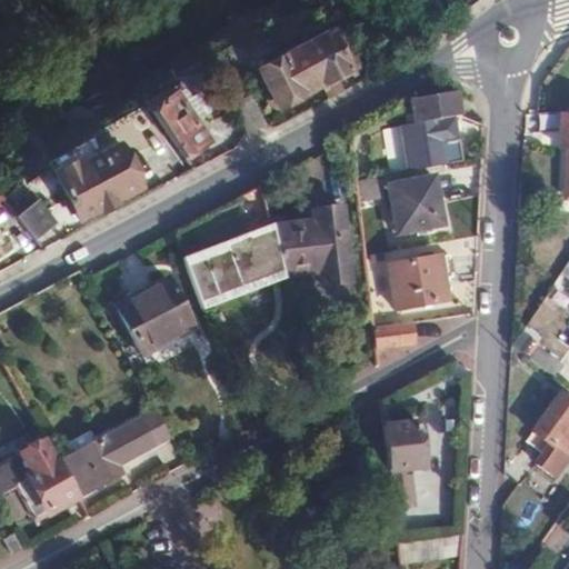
[(283,59),(262,70),(282,109),(307,97),(306,93),(323,83),(326,88),(357,72),(358,65),(343,35),(335,30),(322,37),(323,38),(309,47),(308,43),(305,45),(307,48),(288,59),(286,56),(282,57),(283,59)]
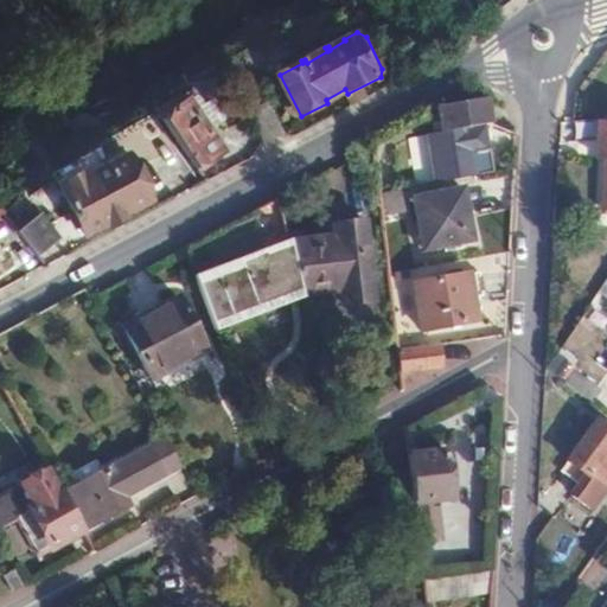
[(173,93),(151,108),(166,129),(195,170),(221,152),(181,100),(179,101),(173,93)]
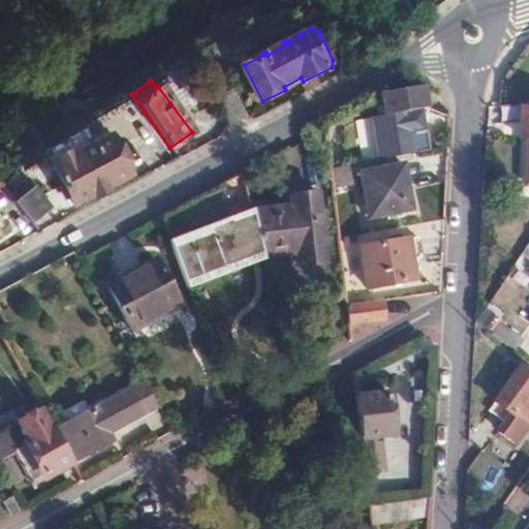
[(381,160),(417,153),(411,114),(430,111),(427,87),(383,94),(386,117),(375,119),(381,160)]
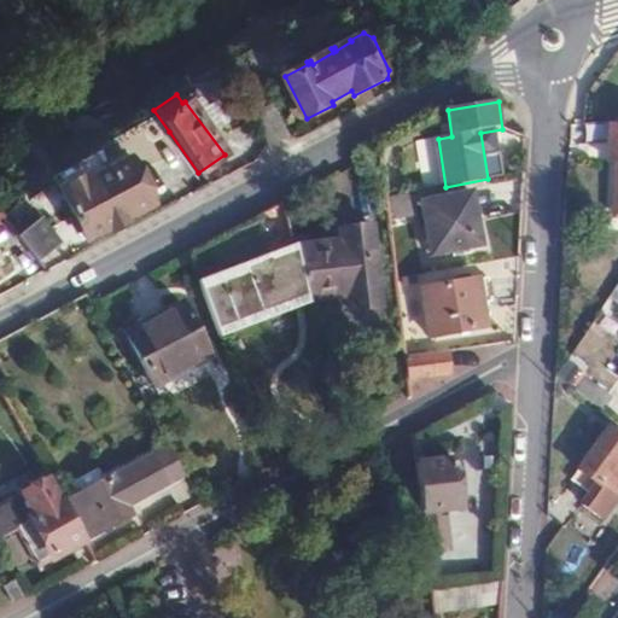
[(617,121),(608,122),(606,144),(617,145),(616,163),(612,216),(617,216),(617,121)]
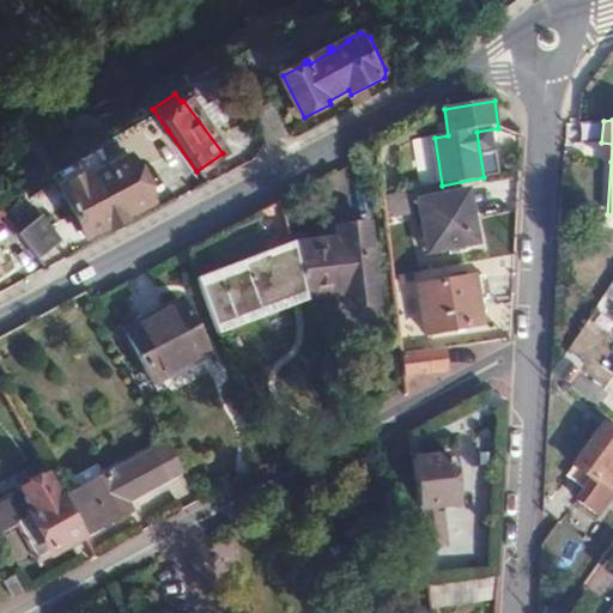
[(612,144),(601,143),(600,161),(611,162),(612,144)]
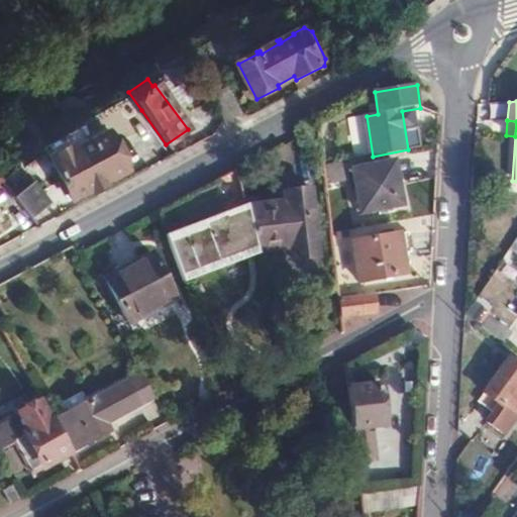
[(126,169),(101,122),(69,139),(72,145),(49,159),(60,179),(56,181),(60,190),(64,188),(70,201),(126,169)]
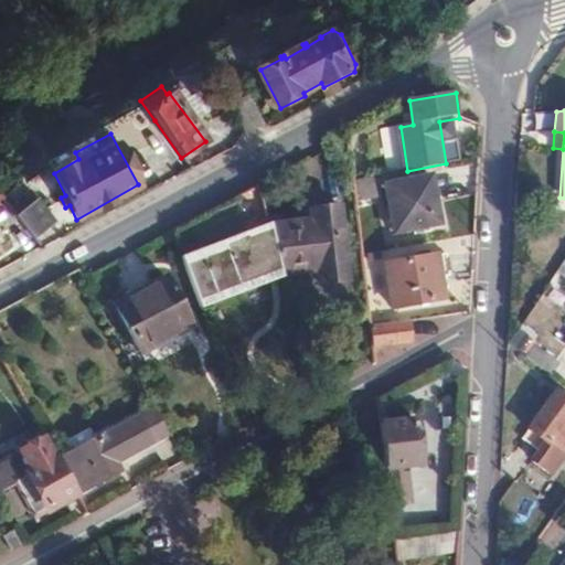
[(430,176),(387,183),(395,232),(439,224),(430,176)]
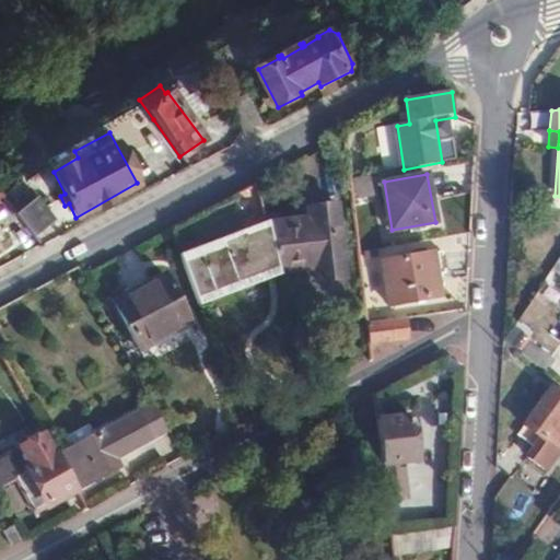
[(220,238),(182,254),(199,301),(280,268),(269,225),(268,220),(251,226),(237,193),(210,208),(220,238)]
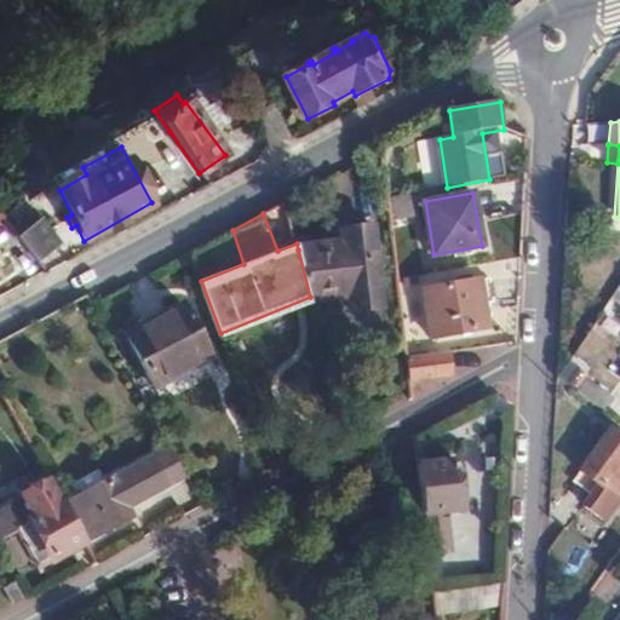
[(15,223),(7,229),(38,263),(61,244),(40,219),(36,222),(33,217),(30,220),(27,217),(17,225),(15,223)]
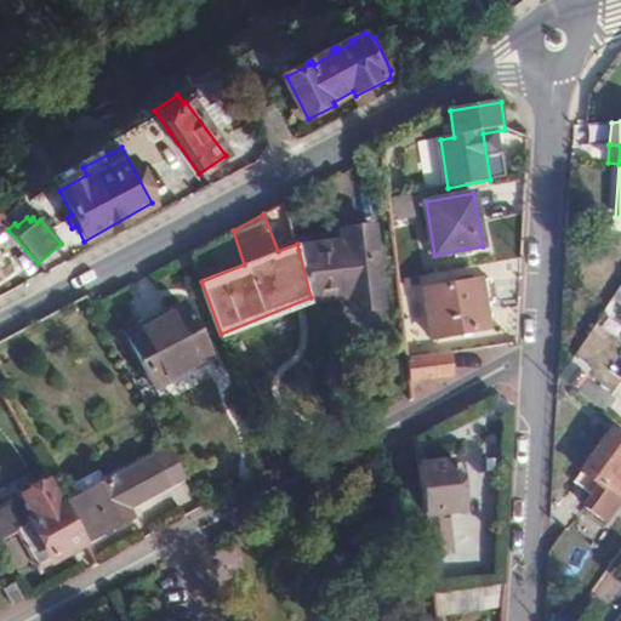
[(311,297),(312,302),(352,297),(353,311),(385,308),(376,228),(343,232),(345,244),(298,250),(311,297)]
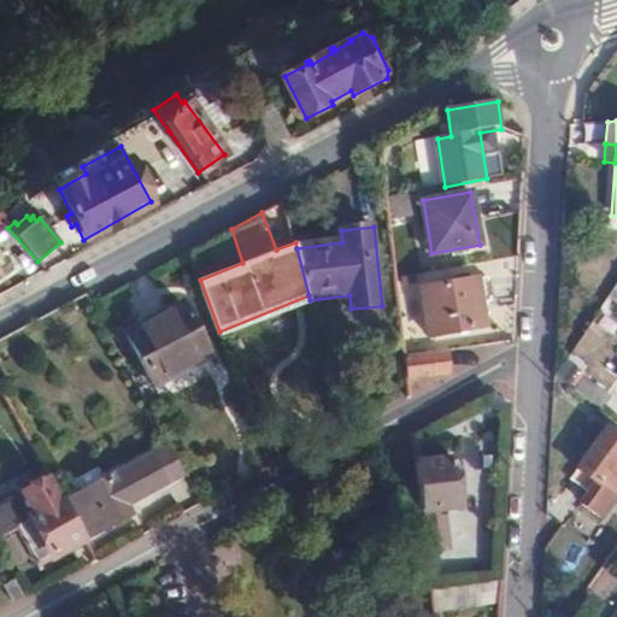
[(486,277),(421,289),(428,331),(492,319),(486,277)]
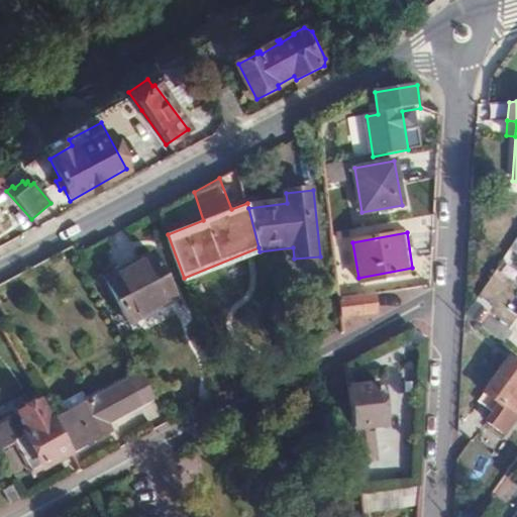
[(516,235),(501,260),(509,266),(516,253),(516,235)]
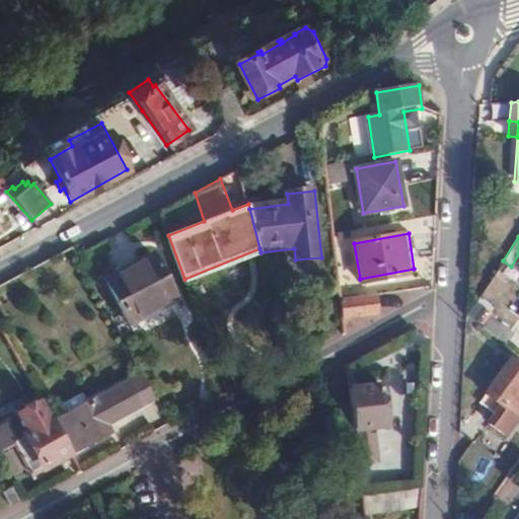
[(184,279),(187,285),(261,254),(261,252),(260,248),(184,279)]
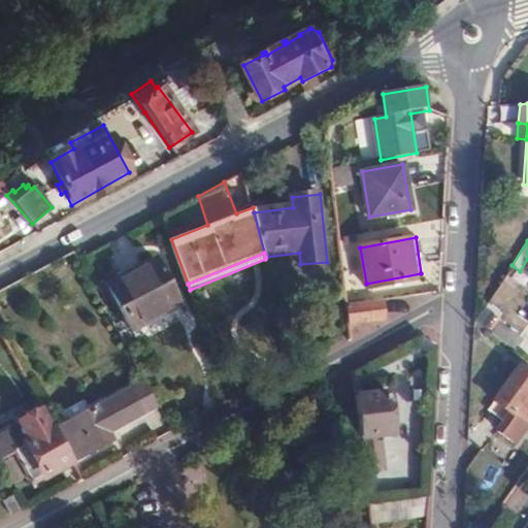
[(155,260),(108,284),(132,330),(178,305),(155,260)]
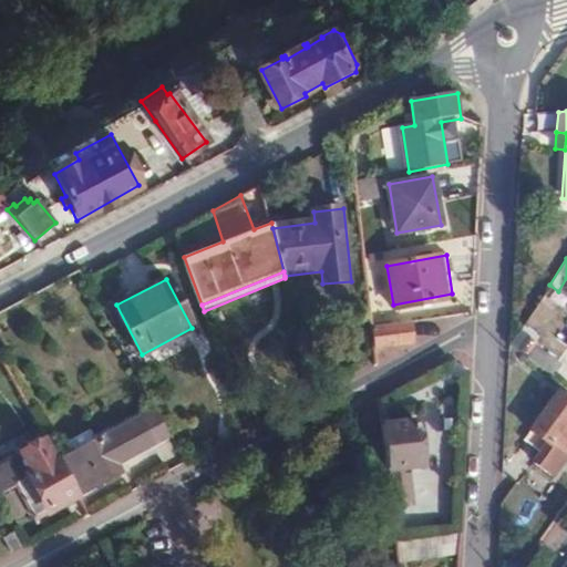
[(411,343),(408,323),(372,329),(374,349),(411,343)]
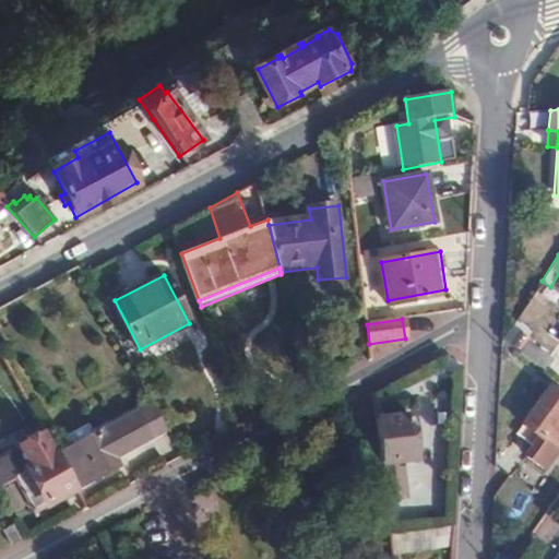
[(558,393),(551,389),(524,427),(538,437),(525,455),(545,470),(558,450),(558,393)]
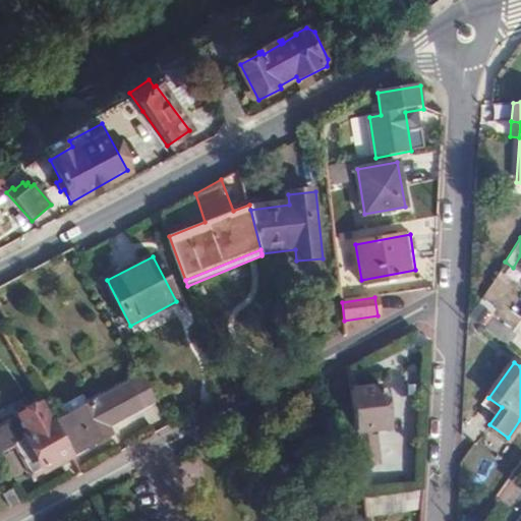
[(53,424),(70,455),(91,444),(111,432),(109,428),(158,402),(143,375),(53,424)]
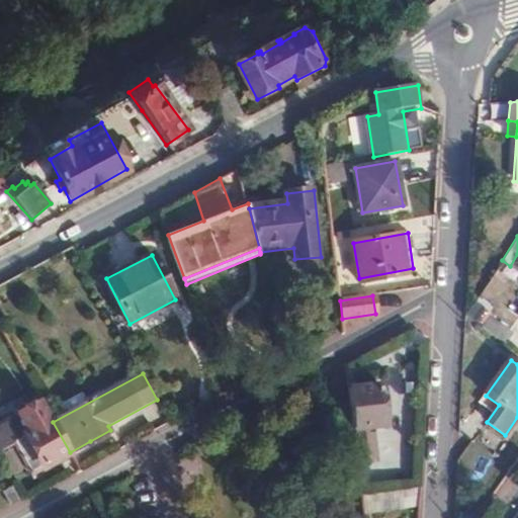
[(380,382),(349,386),(354,427),(358,463),(373,461),(375,461),(371,425),(384,424),(380,382)]
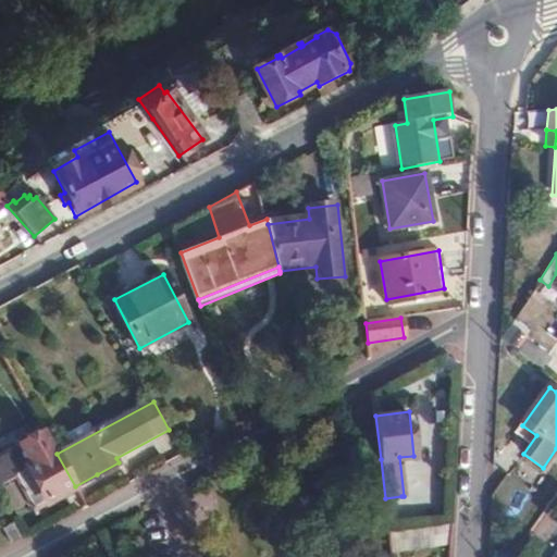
[(47,502),(75,486),(57,454),(50,443),(41,428),(34,431),(35,433),(14,444),(14,446),(3,452),(14,472),(34,507),(44,502),(47,502)]
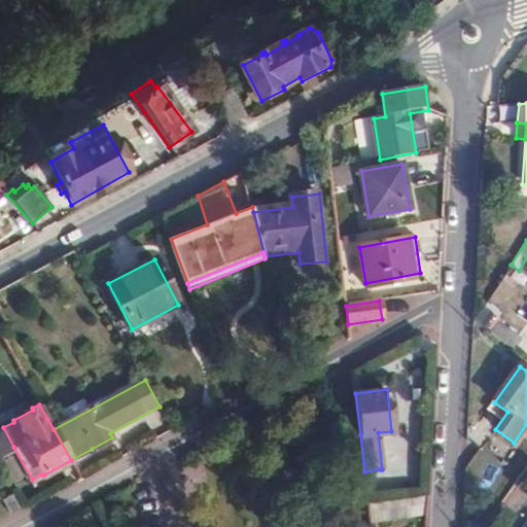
[(0,454),(13,447),(3,427),(0,429),(0,454)]
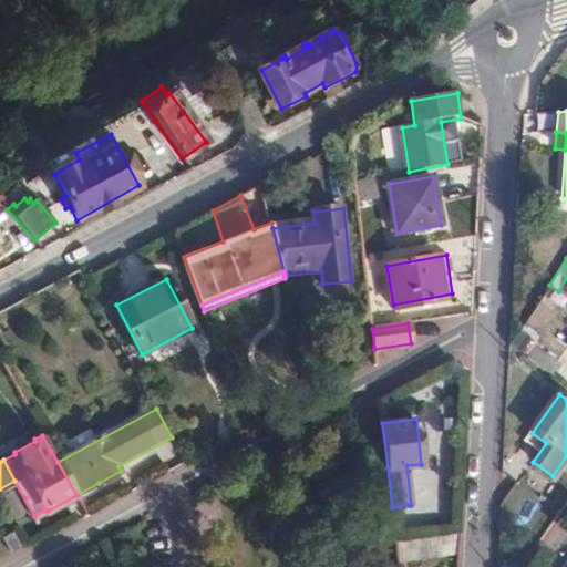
[(392,507),(393,522),(411,519),(409,505),(392,507)]
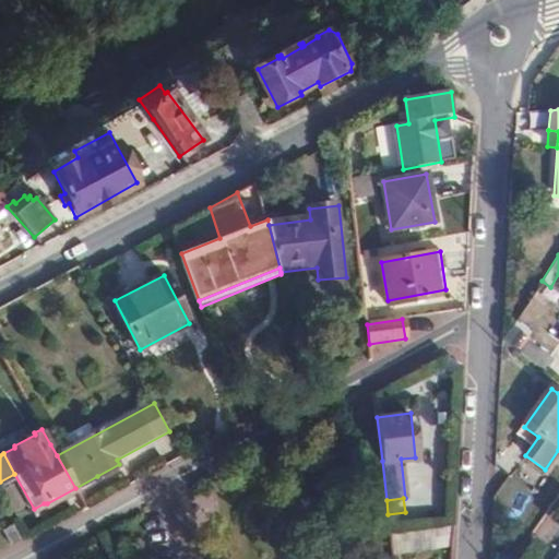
[(12,524),(2,530),(10,544),(20,539),(12,524)]
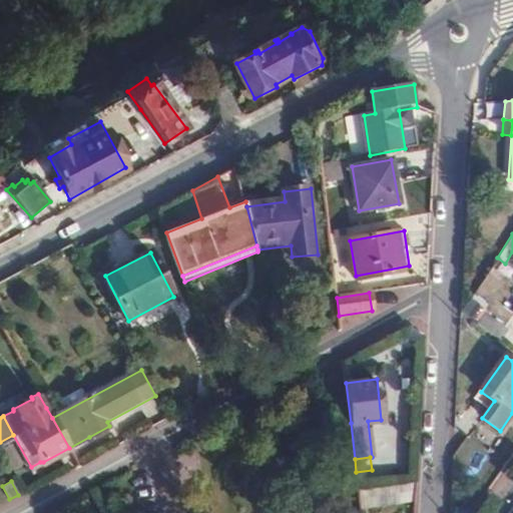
[(360,509),(415,503),(416,483),(358,490),(360,509)]
